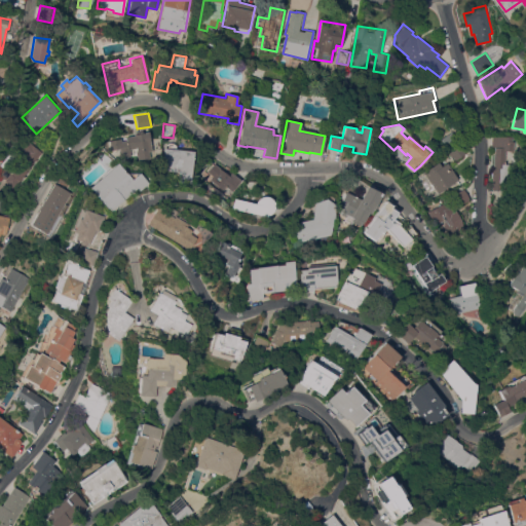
[(134,136),(133,135),(148,132),(151,151),(148,151),(150,158),(137,160),(136,152),(127,154),(127,153),(120,154),(120,149),(109,151),(107,141),(134,136)]
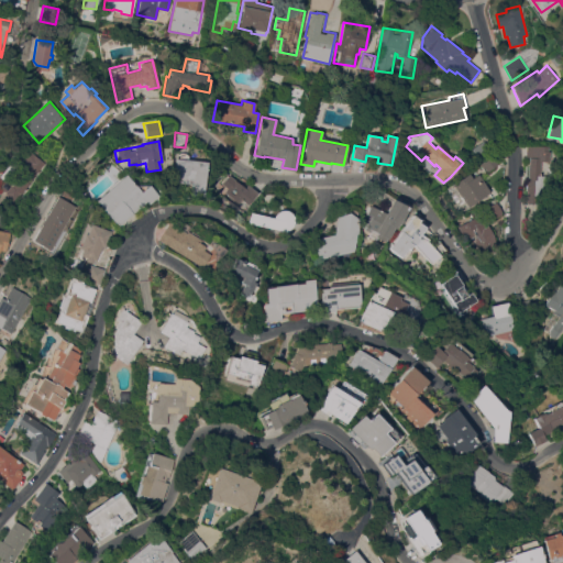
[(483,141),(490,152),(479,159),(472,148),(483,141)]
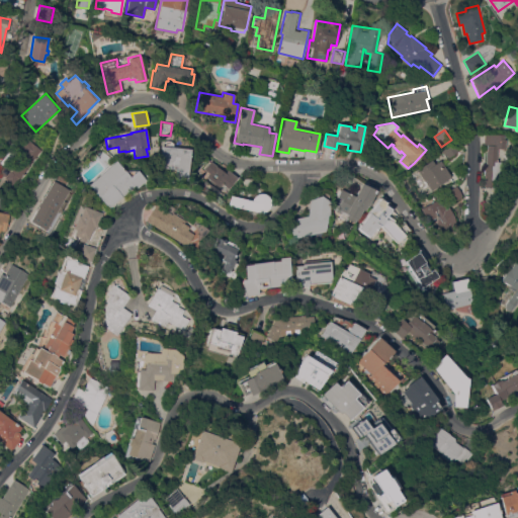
[(505,135),(505,139),(507,139),(506,149),(498,149),(498,162),(506,162),(505,171),(500,171),(500,180),(496,180),(496,187),(485,187),(485,167),(486,167),(487,151),(488,151),(488,146),(486,146),(486,134),(505,135)]
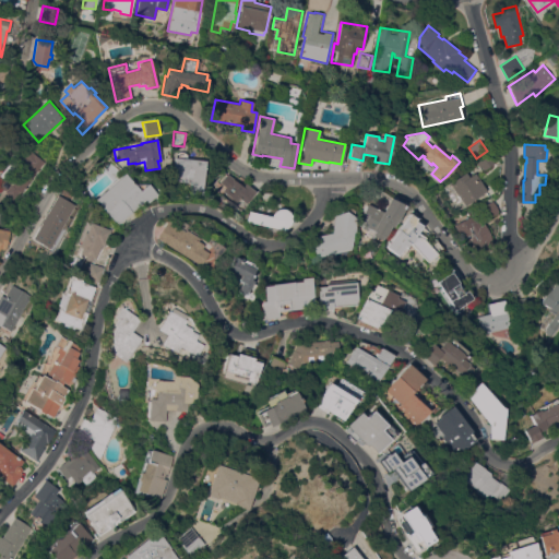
[(34,176),(36,178),(32,185),(28,182),(21,193),(20,192),(8,207),(0,201),(0,194),(4,190),(1,186),(3,182),(6,179),(10,180),(22,164),(23,165),(26,162),(23,159),(30,150),(45,162),(34,176)]
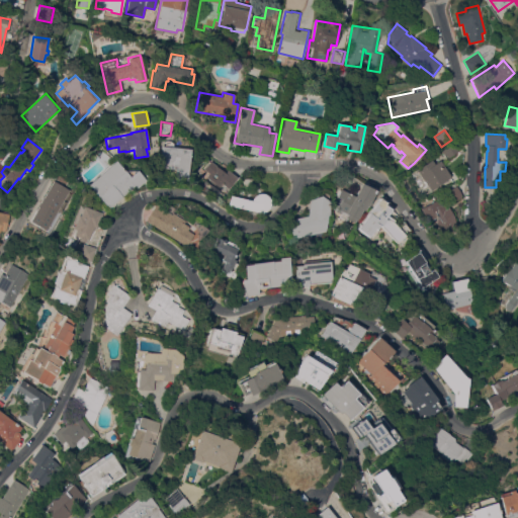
[(442,150),(452,143),(459,151),(449,159),(442,150)]
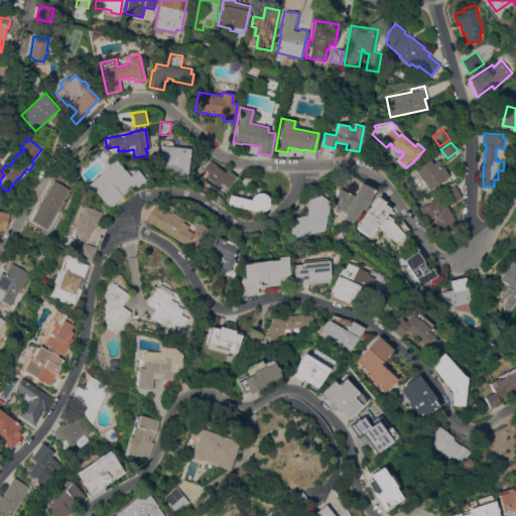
[(189,148),(186,179),(173,178),(174,168),(158,166),(160,145),(189,148)]
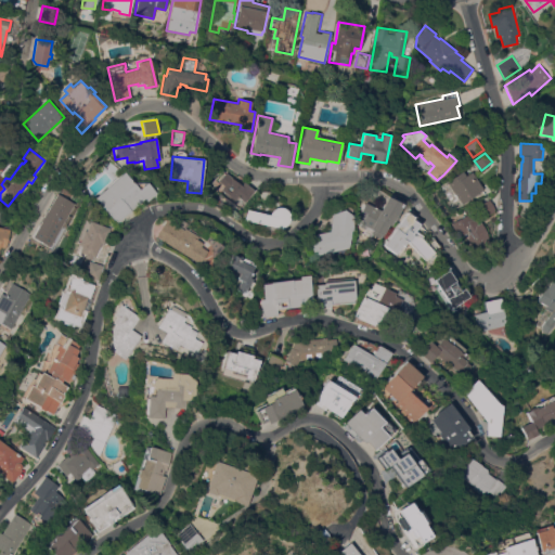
[(124,171),(139,189),(146,181),(156,193),(145,202),(143,198),(116,223),(93,197),(124,171)]
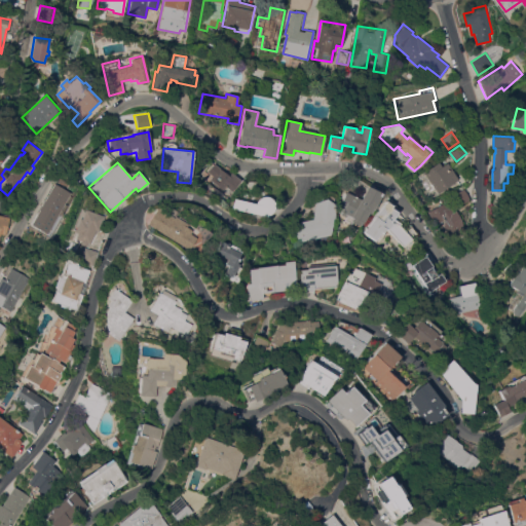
[(423,173),(438,162),(441,166),(447,162),(458,179),(438,193),(423,173)]
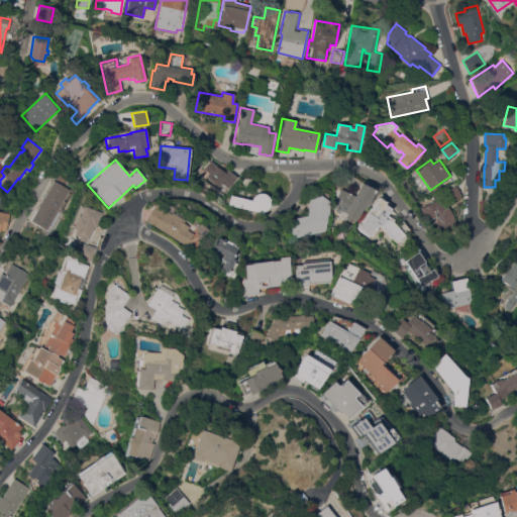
[(206,177),(209,173),(204,169),(209,161),(218,168),(220,168),(223,170),(223,172),(225,173),(227,170),(236,177),(227,188),(221,184),(219,186),(206,177)]
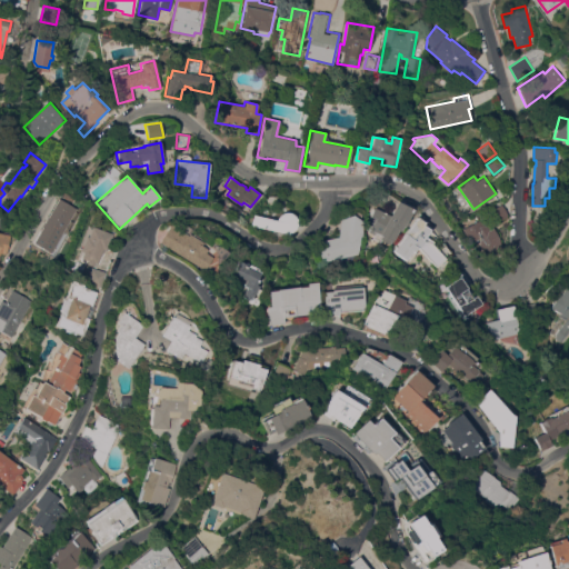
[(51,252),(33,242),(42,227),(41,226),(47,217),(48,217),(58,198),(76,208),(51,252)]
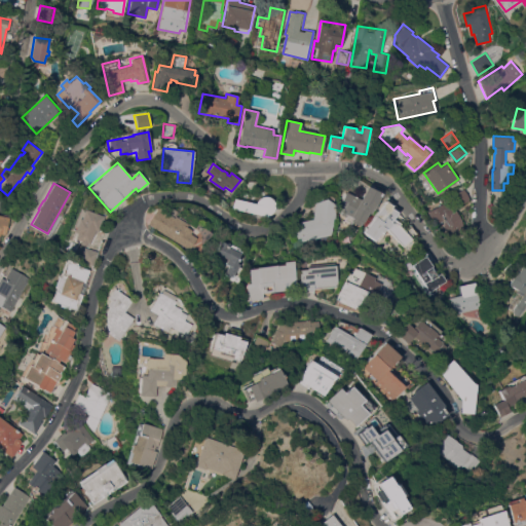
[(372,210),(369,214),(367,213),(362,223),(352,218),(351,220),(340,214),(344,207),(339,204),(345,191),(360,198),(366,186),(381,193),(372,210)]
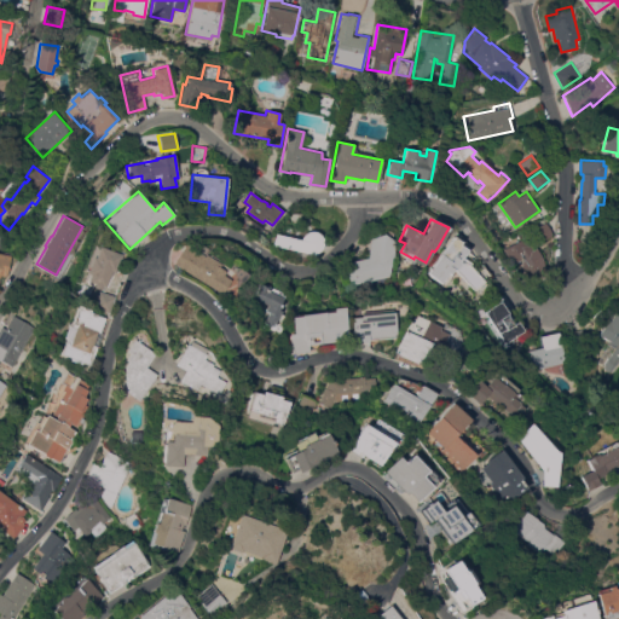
[(531,246),(533,249),(537,248),(545,266),(538,270),(539,272),(525,279),(508,247),(521,239),(520,237),(547,224),(551,235),(531,246)]
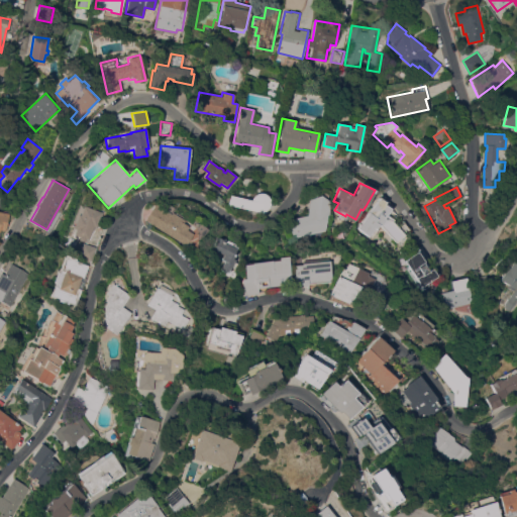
[(328,214),(326,214),(325,230),(292,238),(287,219),(307,215),(309,199),(310,196),(317,195),(324,192),(327,194),(327,200),(329,201),(328,214)]
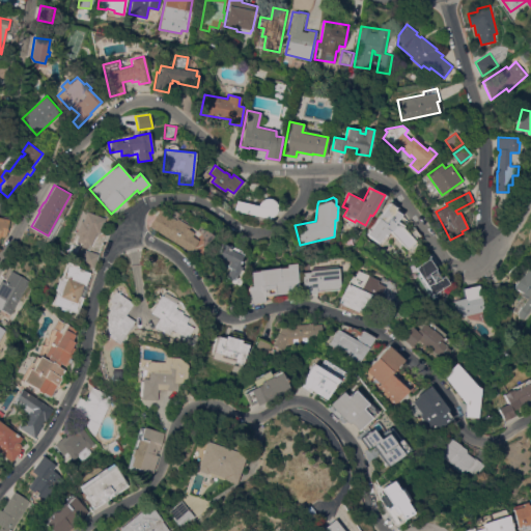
[(266,218),(234,210),(236,200),(258,205),(259,202),(260,200),(263,199),(266,198),(269,198),(272,199),(274,200),(276,202),(277,204),(277,207),(277,210),(277,212),(276,214),(274,216),(271,217),(269,218),(266,218)]
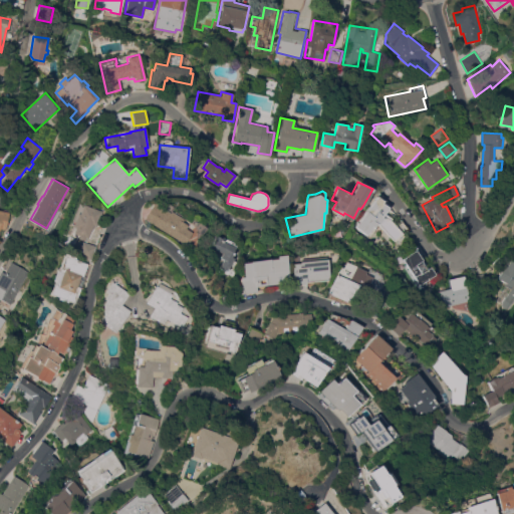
[(0,193),(4,194),(1,209),(1,210),(8,212),(4,229),(0,228),(0,193)]
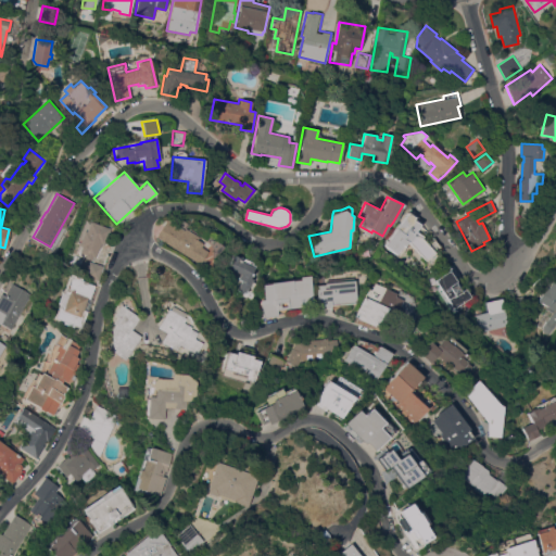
[(383,244),(411,209),(421,222),(415,230),(422,236),(420,238),(427,243),(432,238),(439,247),(433,251),(434,253),(425,261),(409,243),(407,242),(404,247),(405,248),(399,255),(395,253),(395,254),(383,244)]
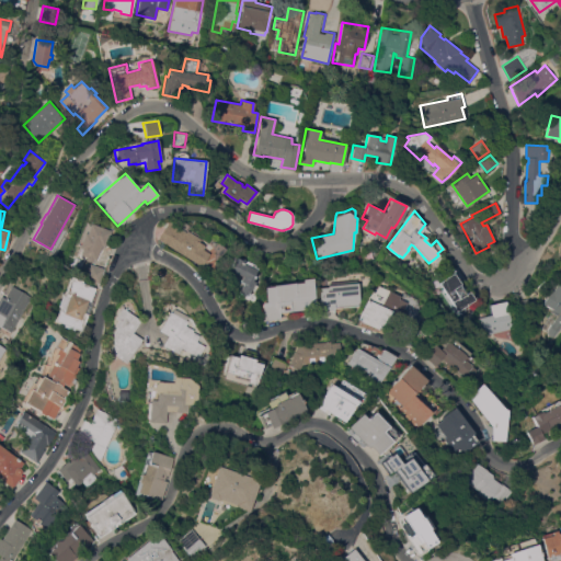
[(168,221),(173,225),(178,218),(189,225),(185,229),(189,231),(190,230),(197,235),(196,237),(199,239),(197,242),(204,245),(212,237),(226,249),(215,261),(209,256),(201,266),(157,238),(168,221)]
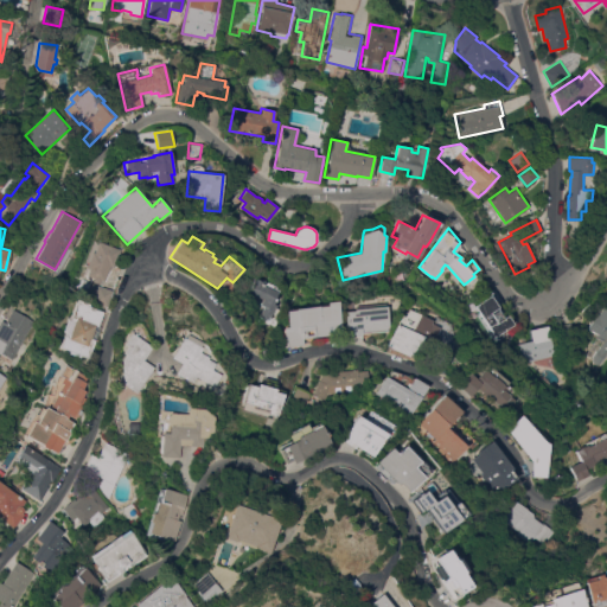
[(119,249),(113,267),(109,266),(103,282),(100,281),(98,283),(91,281),(93,278),(85,275),(88,268),(85,267),(85,266),(83,264),(89,249),(91,250),(95,242),(96,243),(97,241),(119,249)]
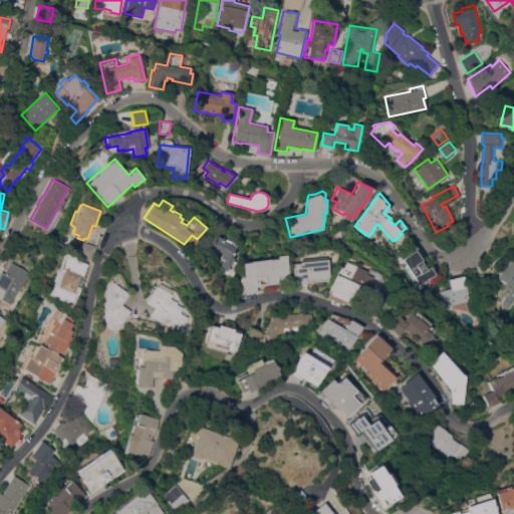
[(211,247),(217,235),(222,238),(223,237),(237,244),(233,251),(234,252),(232,257),(234,258),(228,270),(220,266),(224,259),(220,257),(223,253),(211,247)]
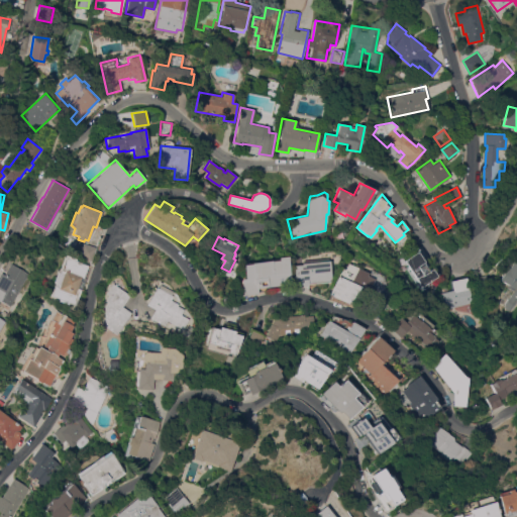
[(91,261),(78,255),(82,242),(95,247),(91,261)]
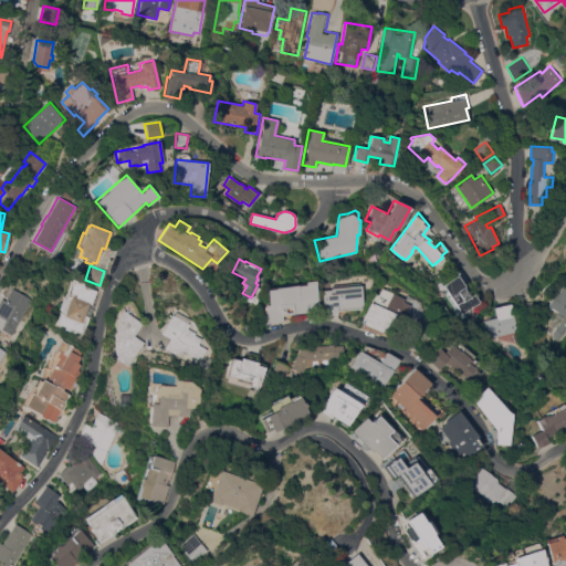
[(479,302),(469,310),(469,311),(469,313),(468,314),(467,314),(464,314),(463,313),(442,285),(441,283),(459,270),(468,282),(462,286),(469,296),(473,294),(479,302)]
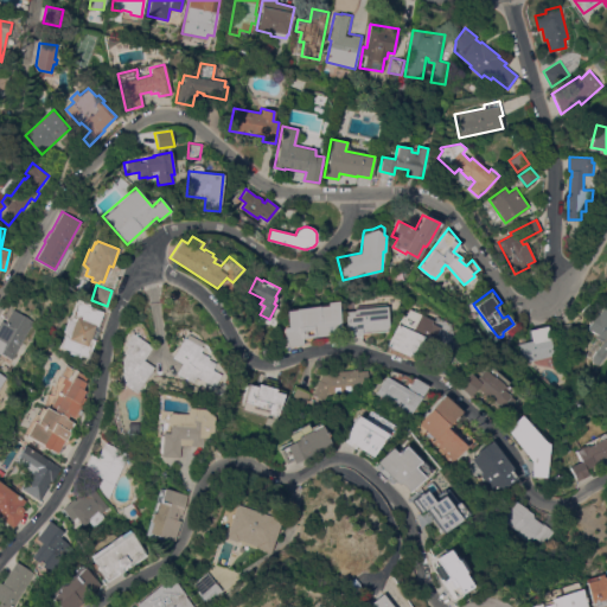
[(59,346),(64,332),(62,331),(66,320),(68,320),(76,299),(88,304),(87,306),(102,312),(95,330),(96,331),(87,357),(80,355),(78,357),(68,353),(68,350),(59,346)]
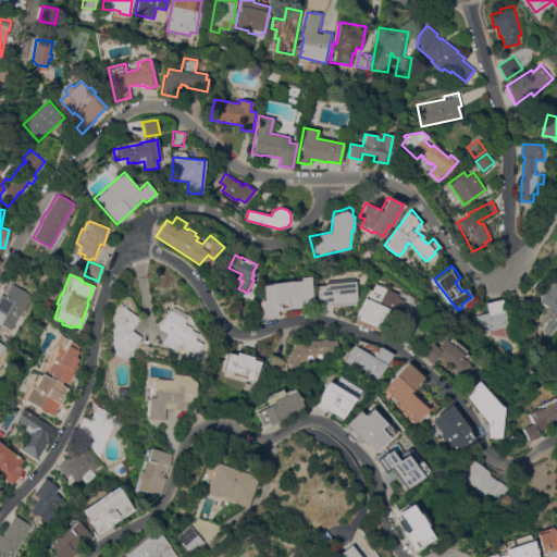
[(313,302),(312,302),(312,306),(277,310),(277,314),(262,317),(260,300),(264,299),(262,285),(271,284),(271,283),(293,280),(293,281),(300,280),(299,276),(309,275),(313,302)]
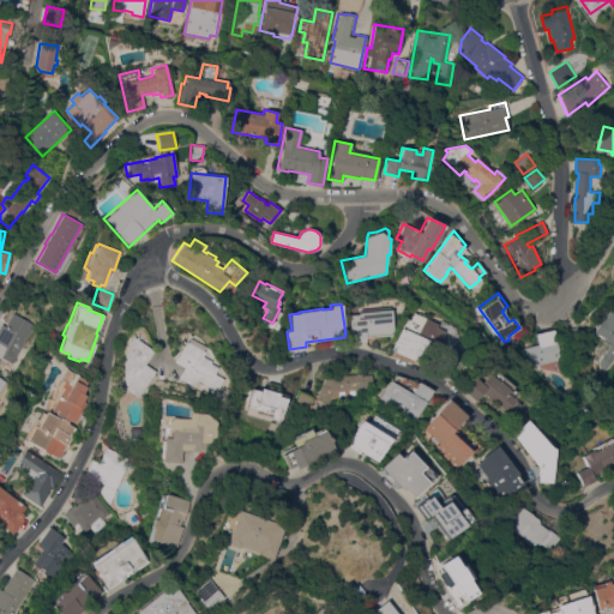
[(600,363),(602,361),(595,356),(606,339),(595,332),(597,329),(596,324),(599,321),(601,320),(603,317),(606,318),(613,306),(613,355),(609,363),(608,367),(606,366),(605,368),(601,366),(602,365),(600,363)]
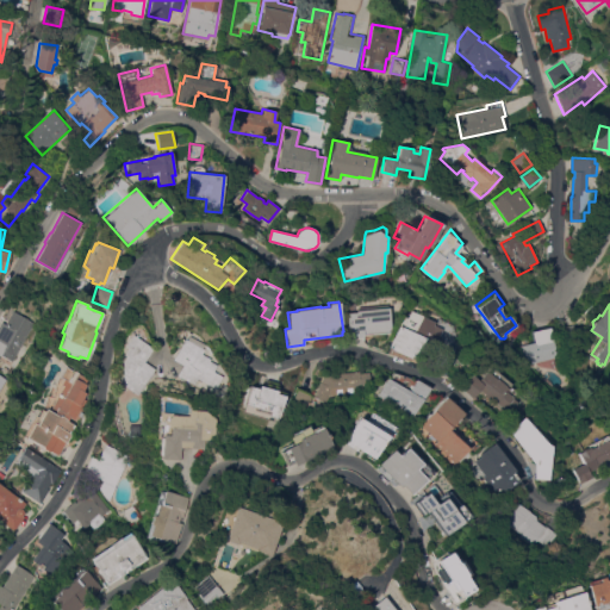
[(387,306),(390,328),(363,330),(363,335),(362,335),(362,337),(348,338),(346,313),(353,312),(353,310),(387,306)]
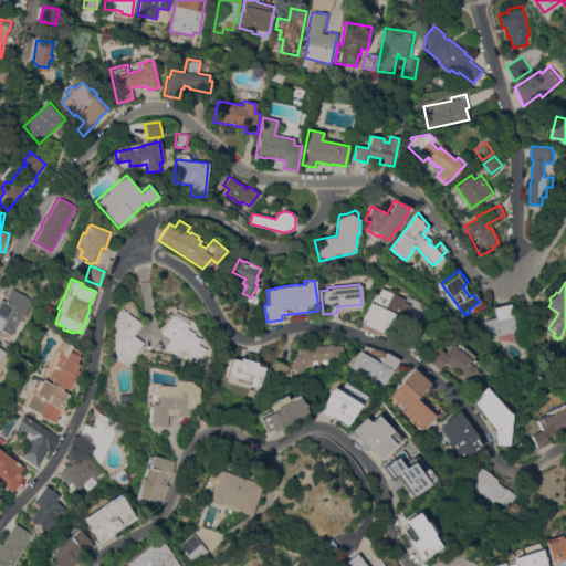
[(31,299),(11,335),(1,329),(0,329),(0,299),(1,297),(6,301),(12,287),(31,299)]
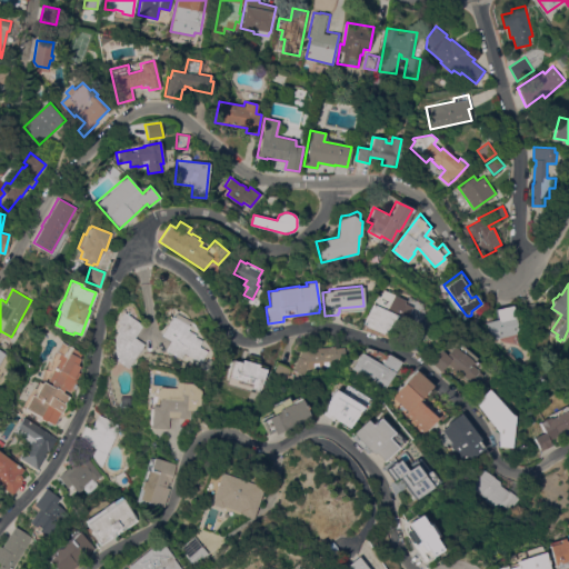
[(405,300),(402,302),(410,306),(408,312),(411,315),(411,318),(409,321),(407,321),(403,320),(401,326),(392,321),(386,335),(362,325),(375,295),(378,297),(381,289),(405,300)]
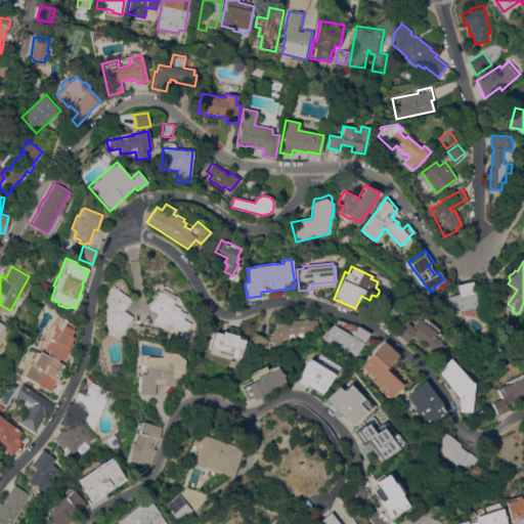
[(481,293),(478,282),(493,278),(496,288),(483,292),(481,293)]
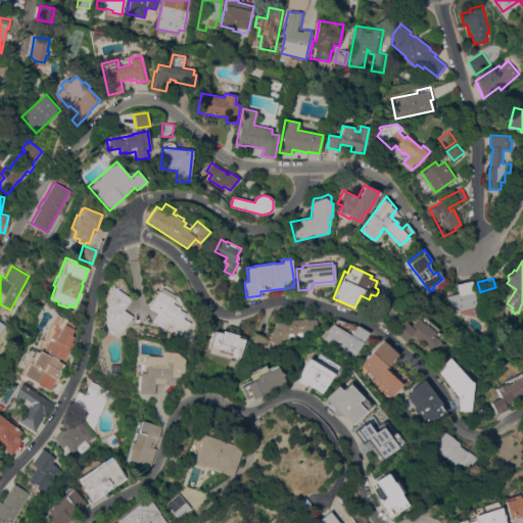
[(477,305),(449,313),(445,296),(459,293),(457,284),(471,280),(477,305)]
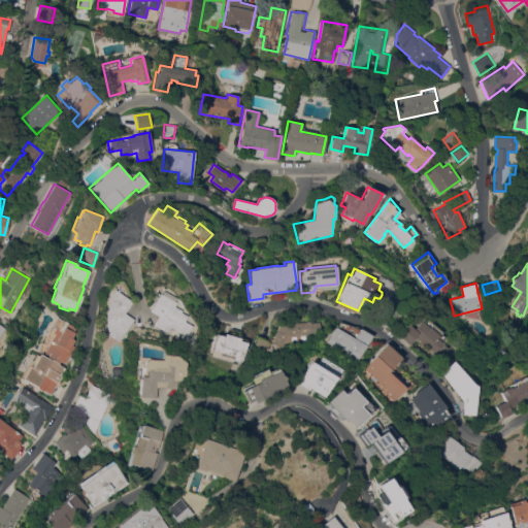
[(113,289),(132,301),(124,312),(133,319),(118,341),(106,333),(105,314),(109,308),(106,306),(110,301),(107,299),(113,289)]
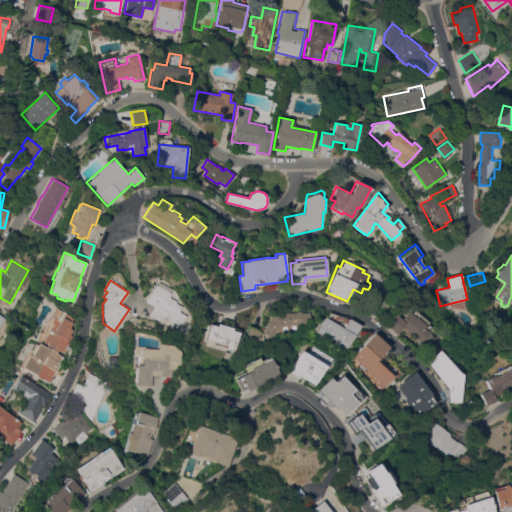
[(171,288),(169,292),(170,293),(168,297),(176,301),(175,303),(181,306),(178,311),(186,316),(180,326),(165,317),(162,322),(149,314),(153,306),(145,301),(154,284),(156,285),(158,281),(171,288)]
